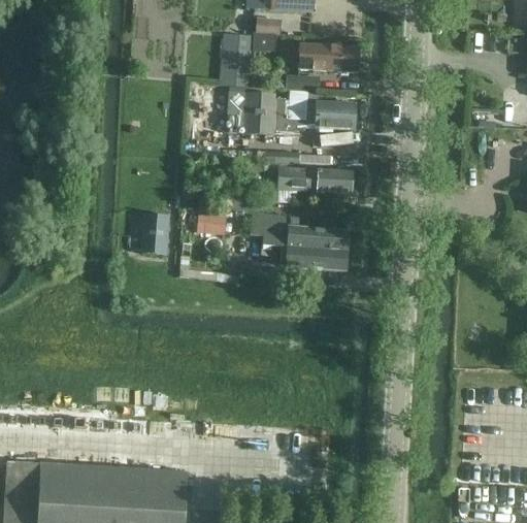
[(269,0),(269,7),(313,9),(314,0),(269,0)]
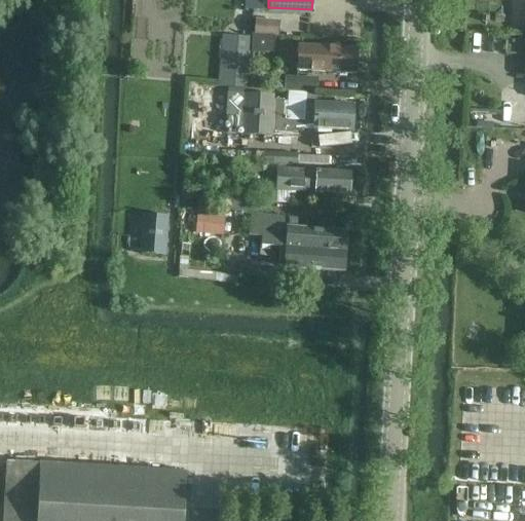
[(255,24),(254,24),(253,30),(273,32),(278,32),(279,17),(256,15),(255,24)]
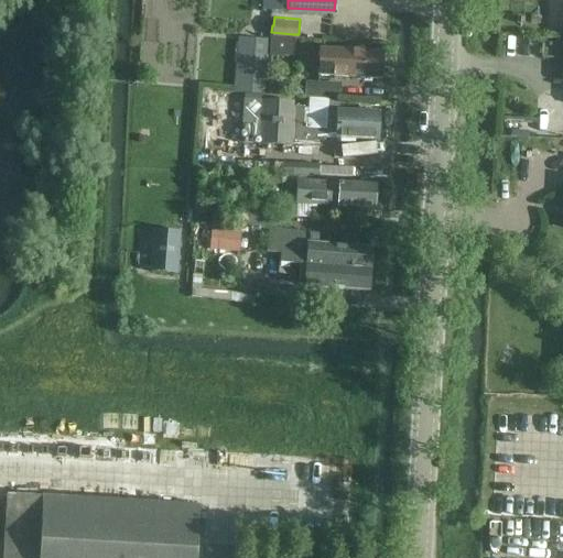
[(238,32),(236,89),(264,91),(268,34),(238,32)]
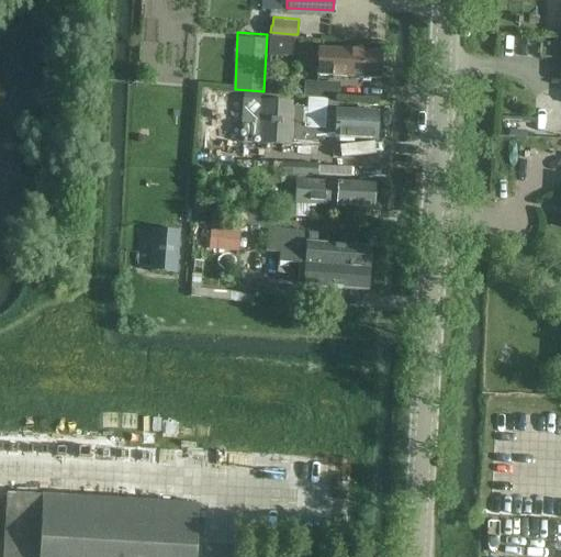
[(269,51),(291,52),(292,34),(270,32),(269,51)]
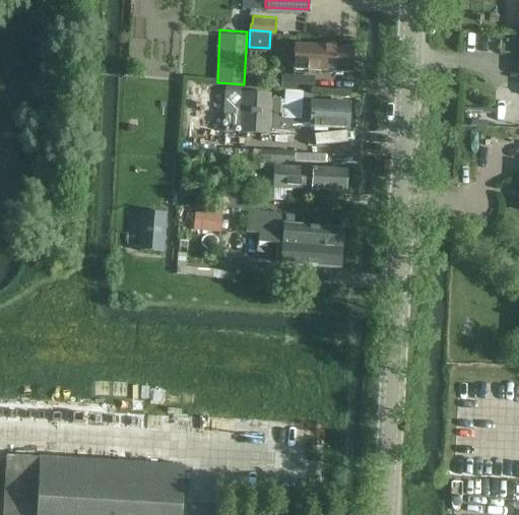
[(352,45),(296,42),(295,66),(351,70),(352,45)]
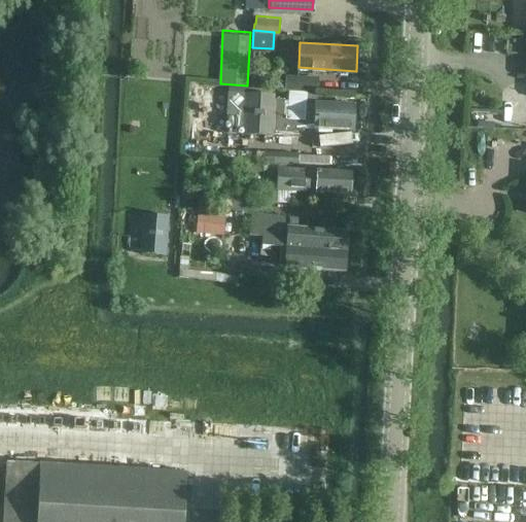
[(286,73),(285,85),(318,88),(318,74),(286,73)]
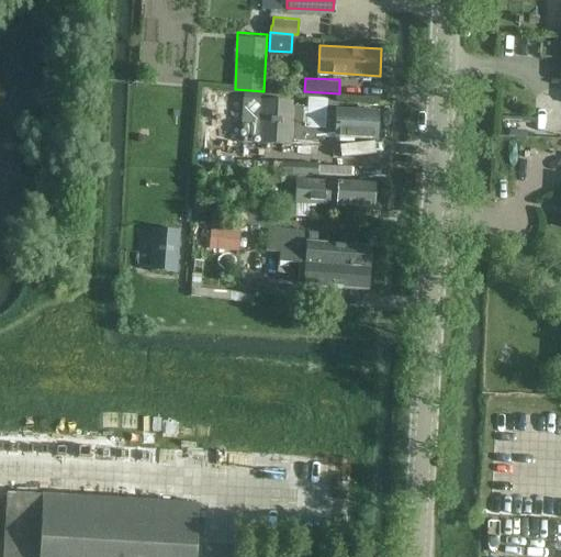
[(292,98),(250,96),(243,96),(242,138),(247,140),(318,143),(318,133),(377,136),(378,109),(326,106),(325,124),(306,124),(307,104),(292,103),(292,98)]
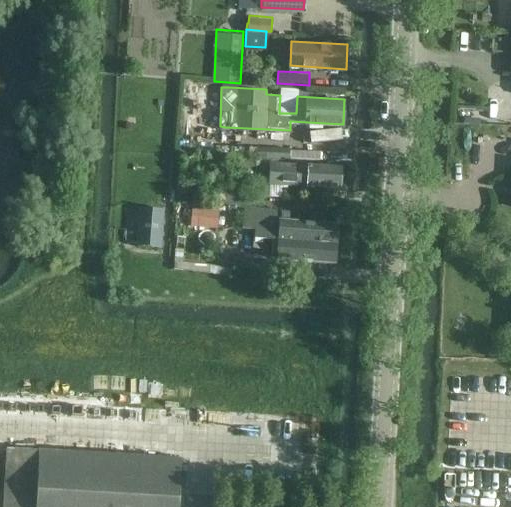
[(257,145),(215,143),(215,152),(256,154),(256,156),(289,158),(290,145),(257,144),(257,145)]
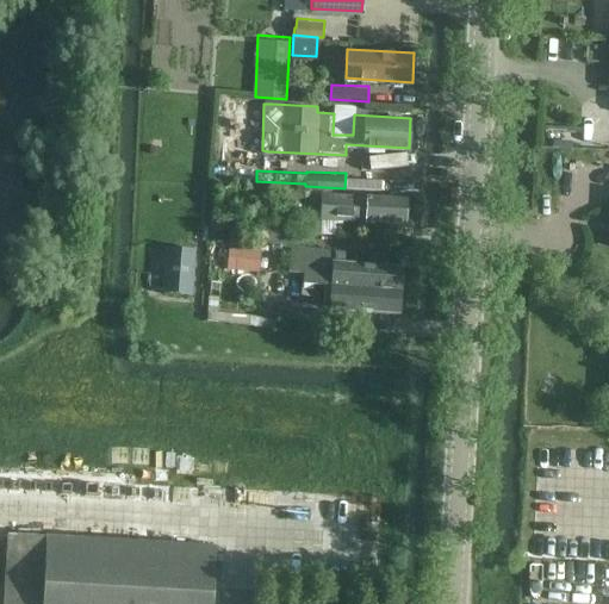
[(303,187),(285,186),(285,199),(302,200),(303,187)]
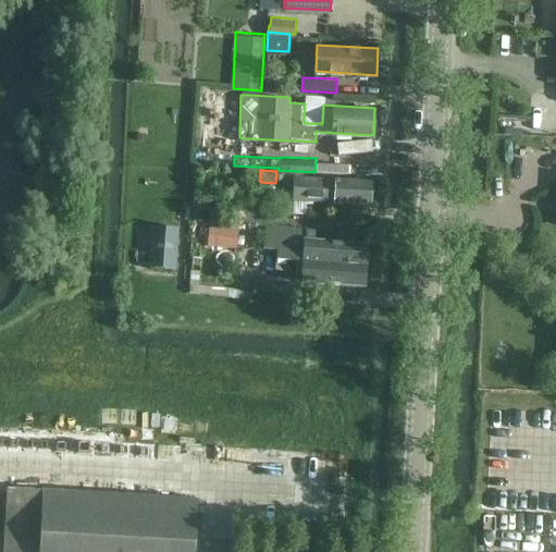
[(369,204),(370,179),(294,174),(293,197),(369,204)]
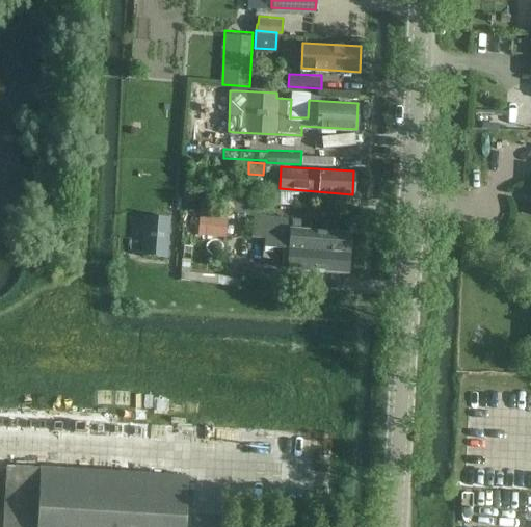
[(250,211),(253,198),(253,194),(228,192),(227,209),(250,211)]
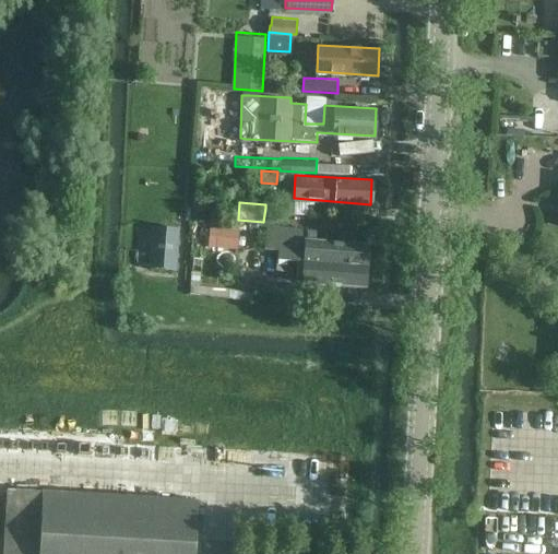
[(266,223),(265,247),(279,248),(277,257),(304,259),(306,237),(306,226),(266,223)]
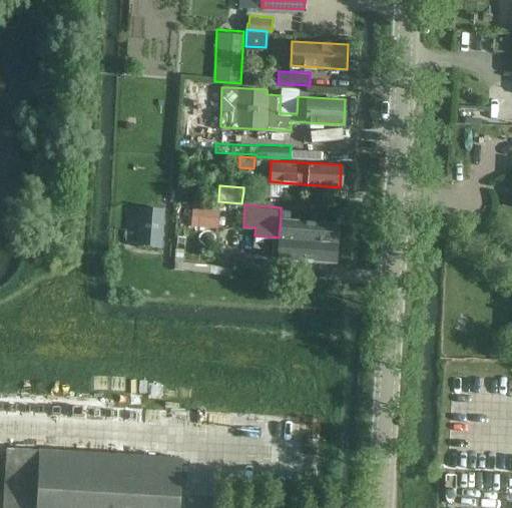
[(163,207),(140,205),(137,243),(161,245),(163,207)]
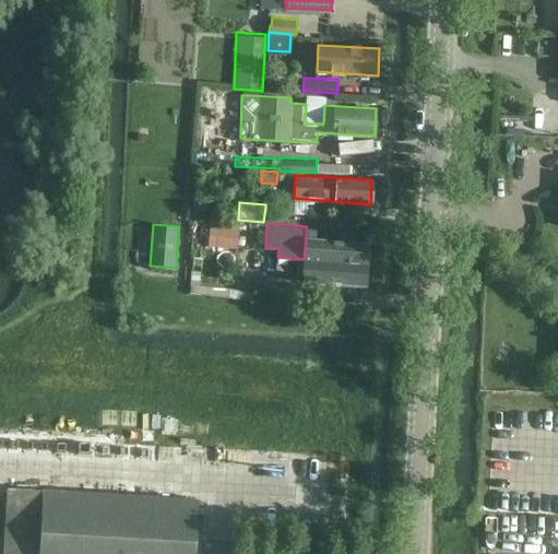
[(239,226),(210,224),(208,244),(238,247),(239,226)]
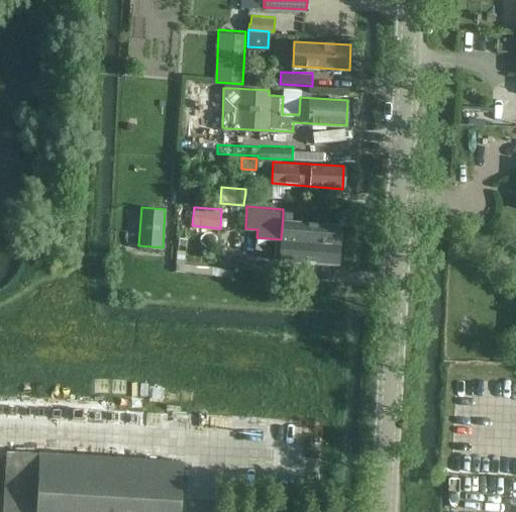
[(283,219),(281,239),(339,244),(341,223),(283,219)]
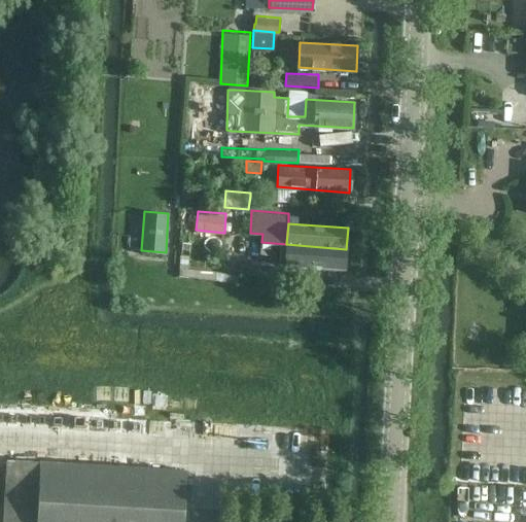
[(286,244),(285,265),(345,269),(346,249),(286,244)]
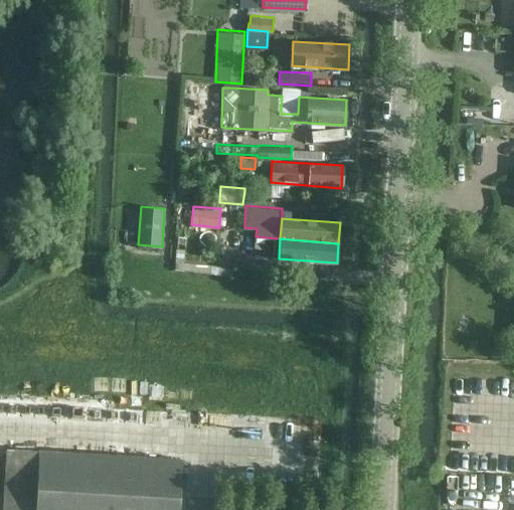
[(179,509),(182,459),(39,451),(7,448),(2,509),(179,509)]
